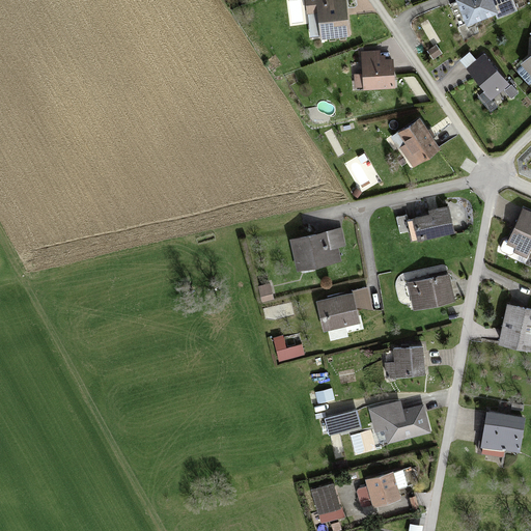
[(346,0),(304,0),(309,39),(352,35),(346,0)]
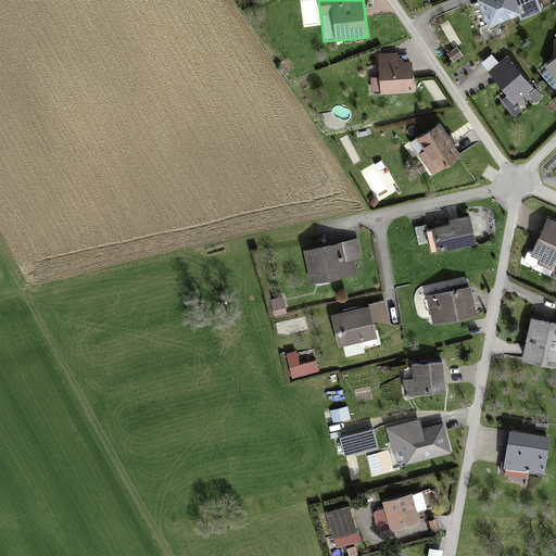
[(477,0),(489,30),(541,10),(536,0),(477,0)]
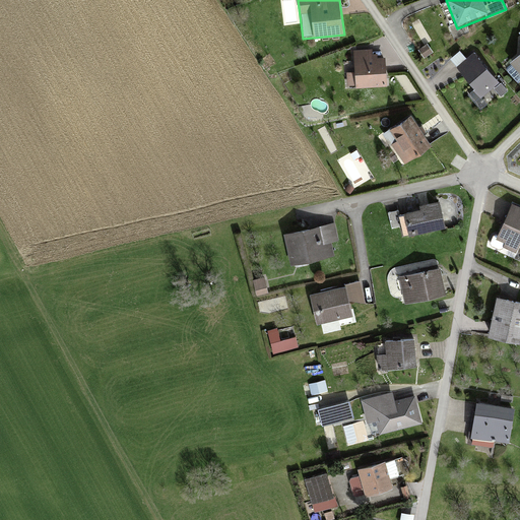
[(355,53),(356,87),(387,86),(386,61),(378,61),(378,56),(371,56),(371,52),(355,53)]
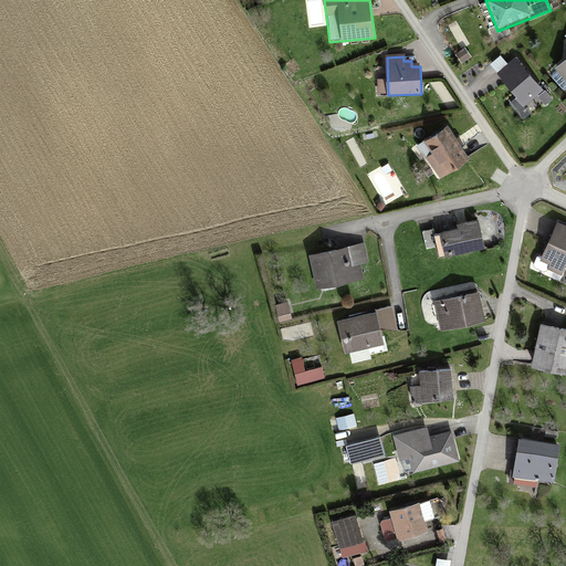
[(516,58),(498,72),(524,106),(543,91),(516,58)]
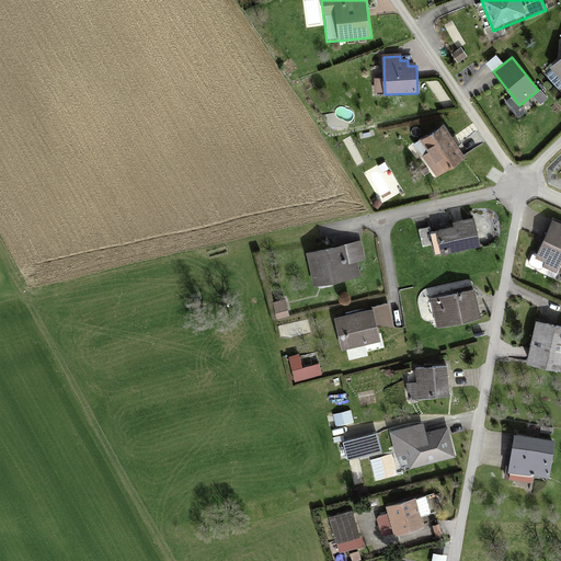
[(560,58),(550,68),(560,80),(560,58)]
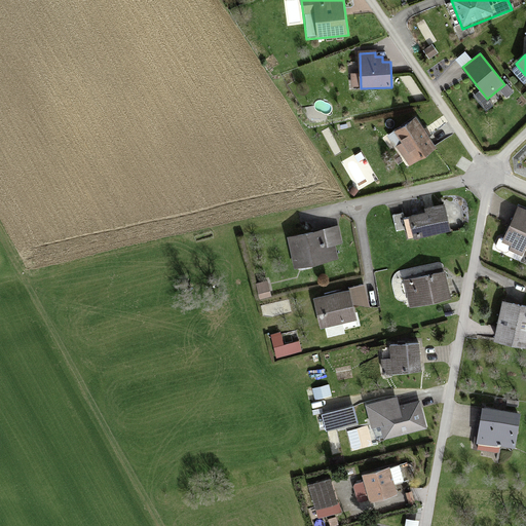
[(436,149),(416,120),(396,134),(403,144),(398,148),(410,166),(436,149)]
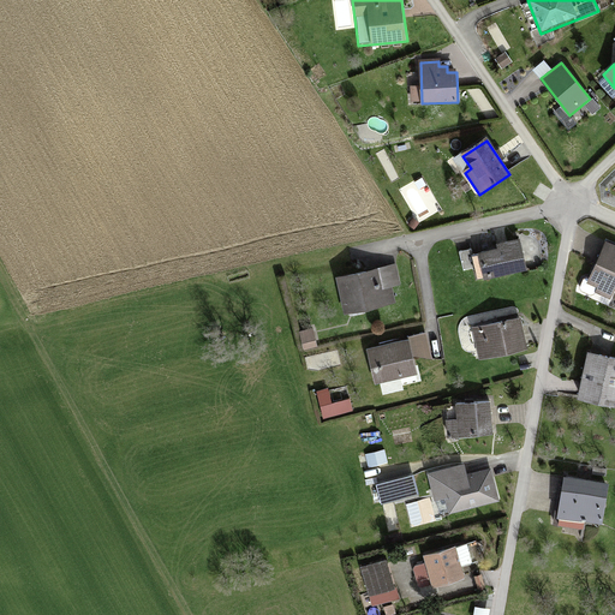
[(479,255),(483,279),(525,272),(520,242),(497,246),(499,251),(479,255)]
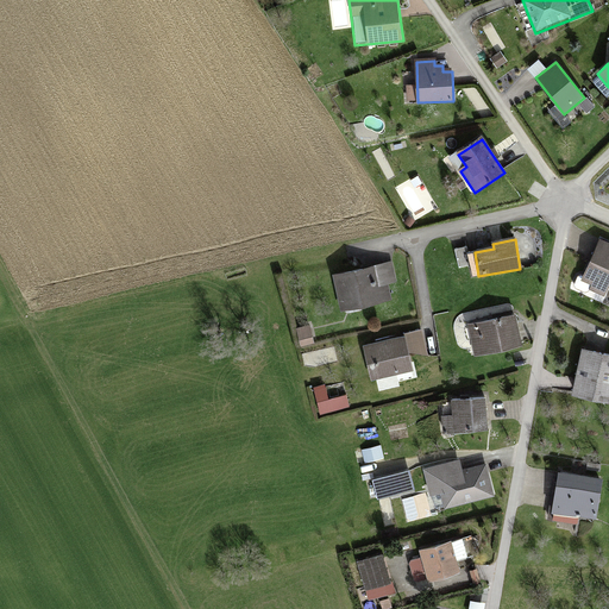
[(608,244),(600,242),(584,278),(608,289),(608,287),(608,244)]
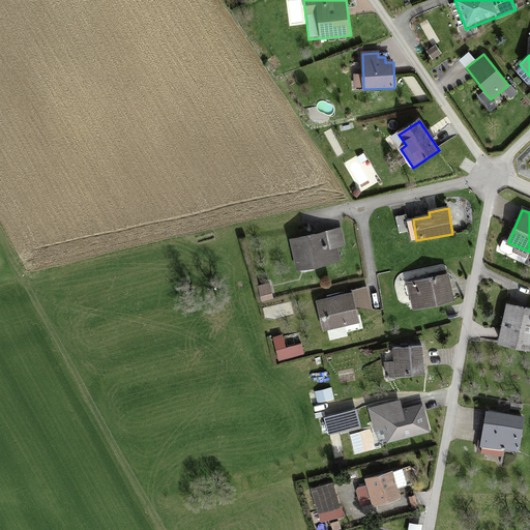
[(341,230),(290,240),(297,270),(339,262),(335,247),(344,245),(341,230)]
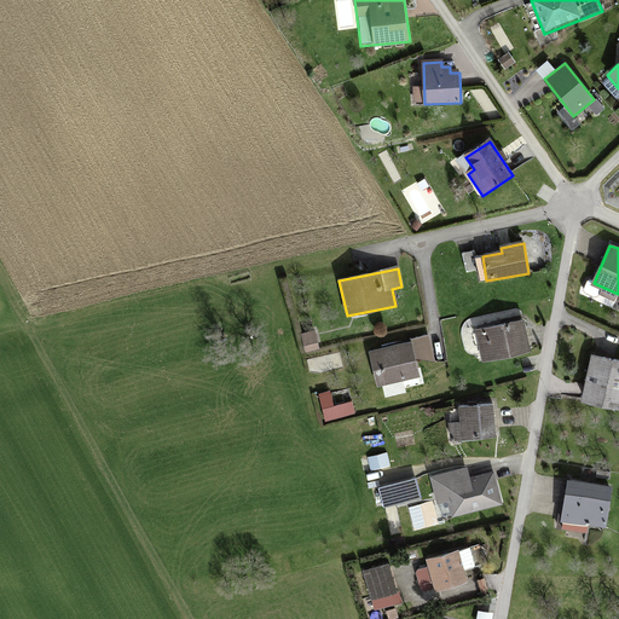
[(522,323),(478,333),(485,363),(530,353),(522,323)]
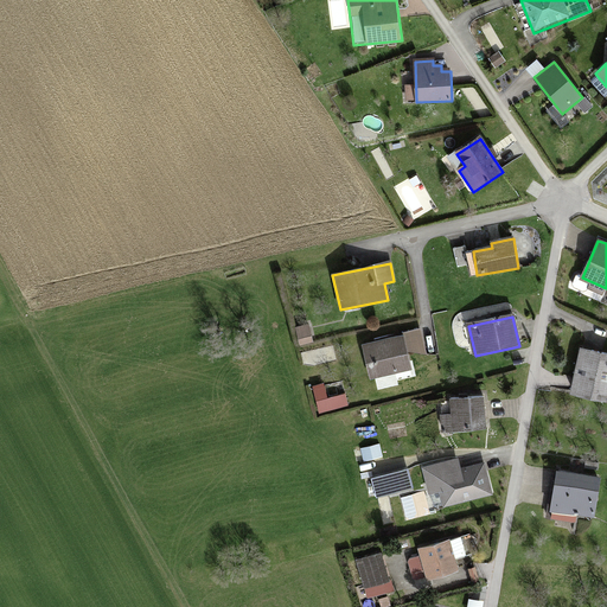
[(402,338),(365,347),(372,379),(410,370),(402,338)]
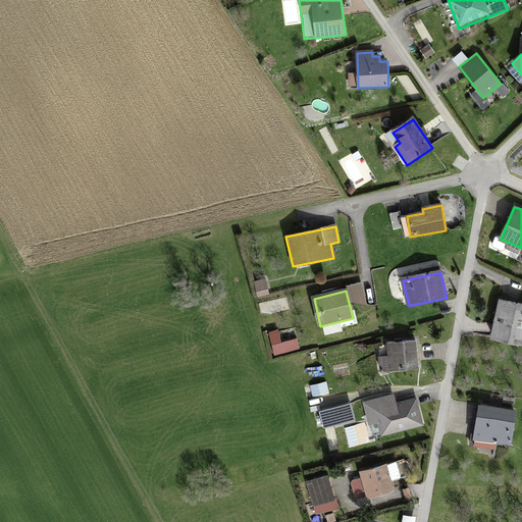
[(521,307),(501,303),(492,340),(521,345),(521,307)]
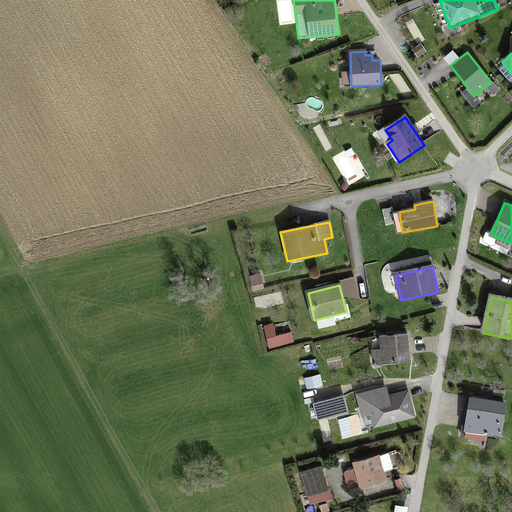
[(409,337),(381,339),(382,351),(372,352),(373,363),(410,360),(409,337)]
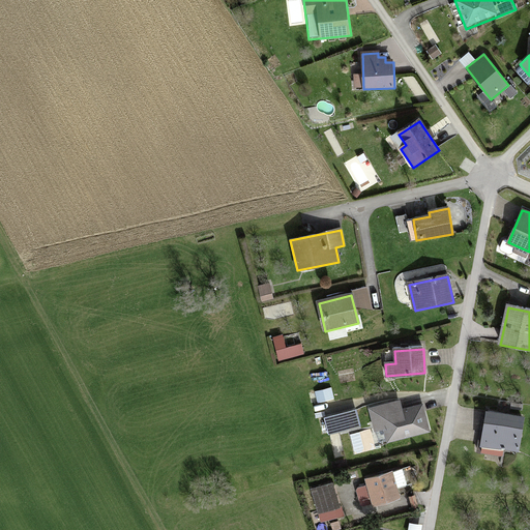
[(429,431),(421,405),(402,410),(399,402),(373,409),(378,428),(385,425),(389,441),(429,431)]
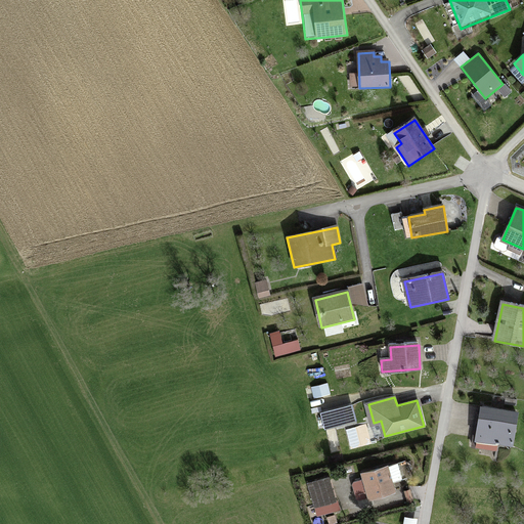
[(352,406),(321,413),(324,429),(355,421),(352,406)]
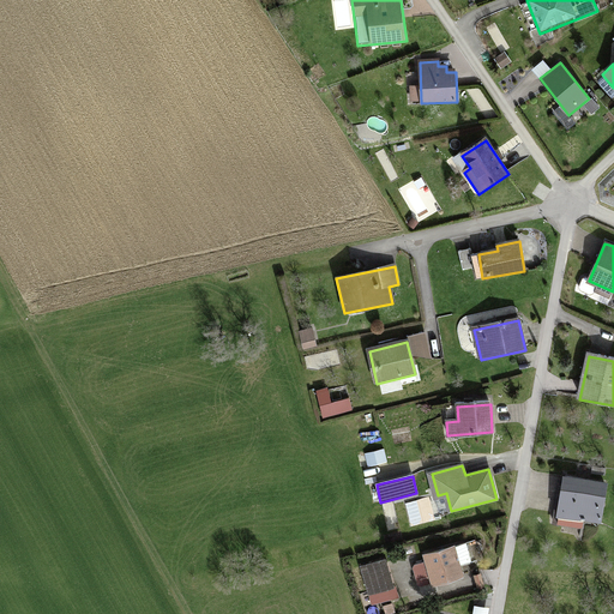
[(605,485),(564,479),(558,523),(599,528),(605,485)]
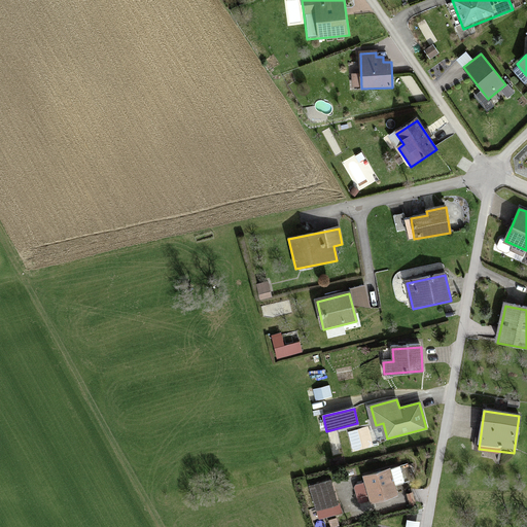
[(389,470),(363,478),(371,502),(395,495),(389,470)]
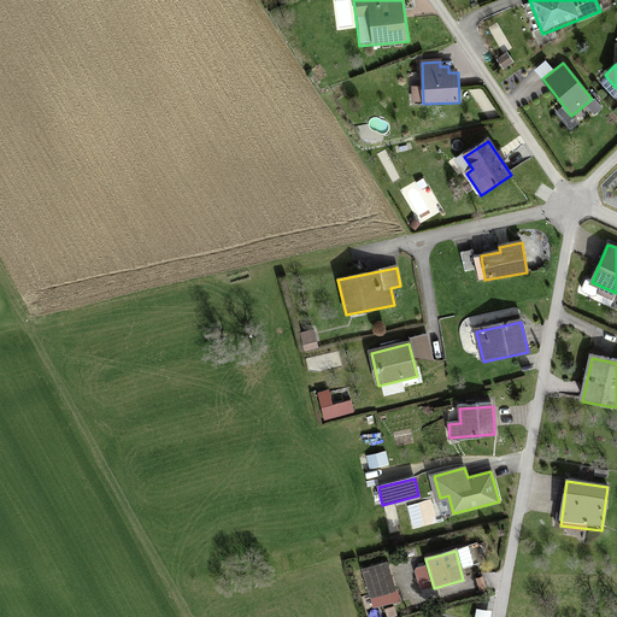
[(383,566),(364,573),(374,598),(392,592),(383,566)]
